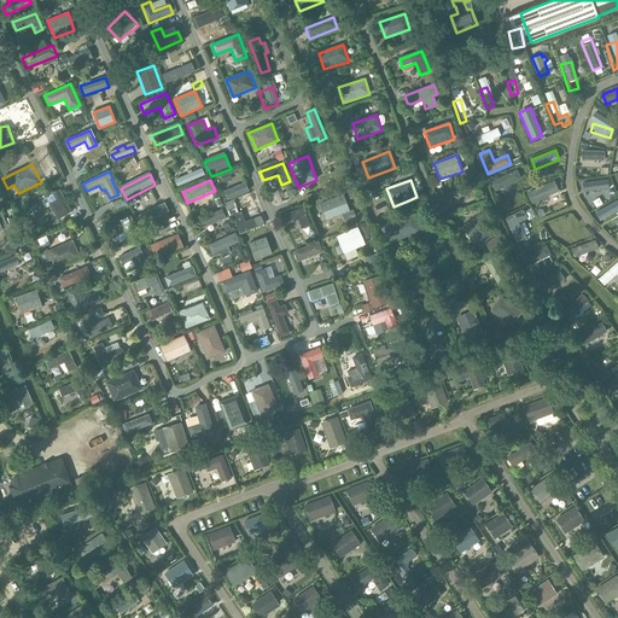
[(554,181),(529,193),(532,203),(543,198),(544,200),(549,198),(548,196),(549,194),(552,196),(555,193),(557,192),(558,191),(557,190),(557,187),(557,185),(554,184),(554,181)]
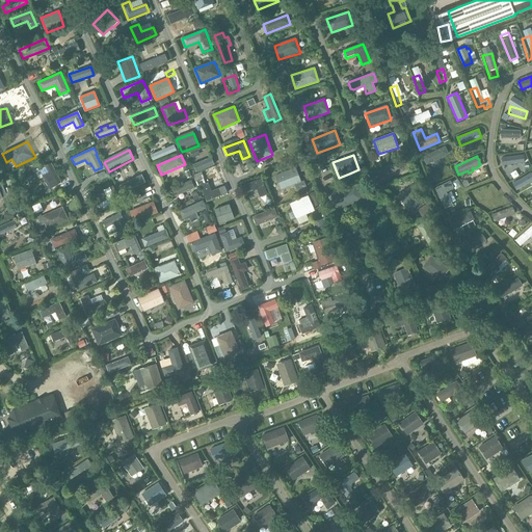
[(425,173),(448,166),(446,157),(423,163),(425,173)]
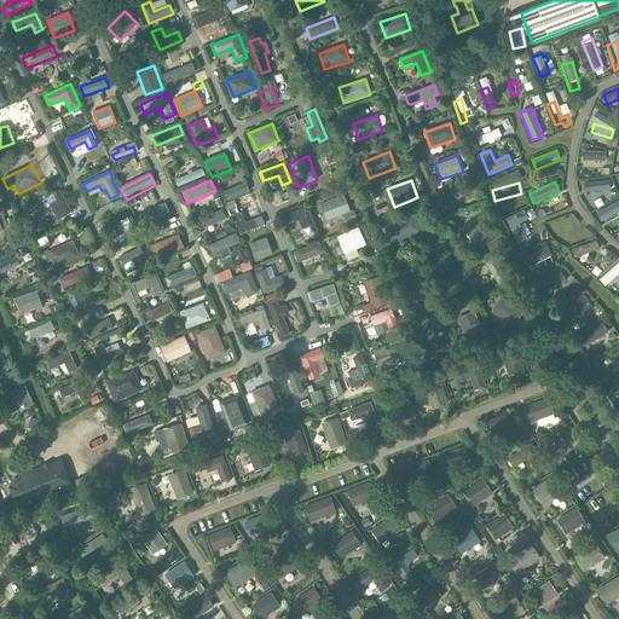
[(58,219),(71,212),(61,190),(52,194),(58,203),(57,203),(55,206),(53,207),(53,209),(53,210),(58,219)]
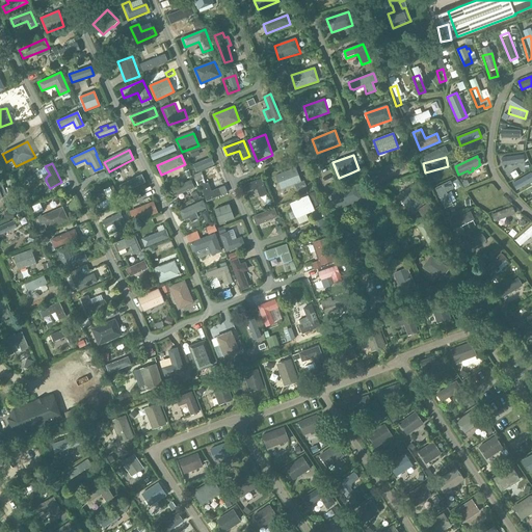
[(307,186),(304,181),(301,182),(296,167),(276,176),(282,189),(296,184),(297,189),(307,186)]
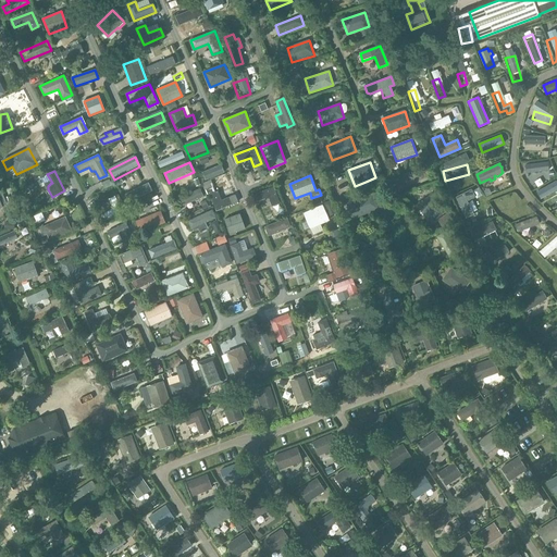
[(146,182),(125,192),(130,200),(150,189),(146,182)]
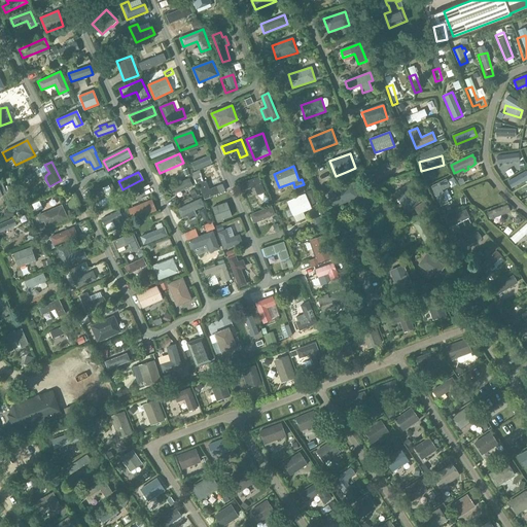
[(259,177),(238,185),(241,192),(254,187),(257,196),(266,192),(259,177)]
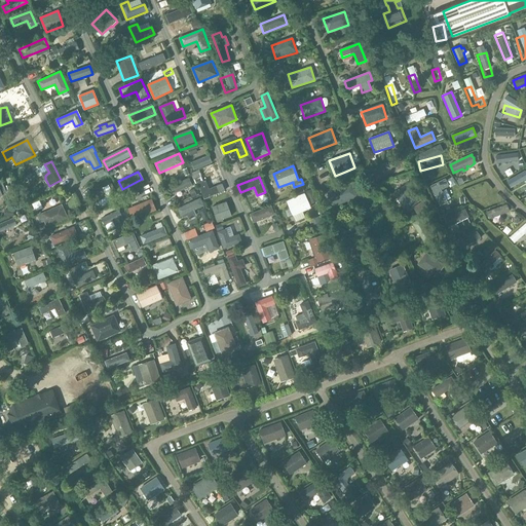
[(430,186),(441,207),(448,202),(442,190),(450,187),(446,179),(430,186)]
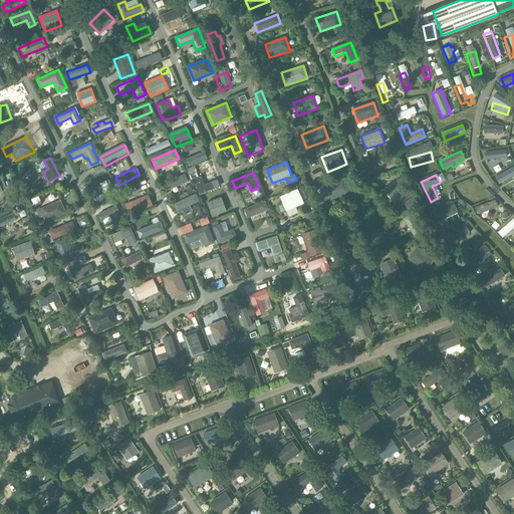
[(220,187),(217,180),(205,185),(201,176),(195,179),(201,194),(220,187)]
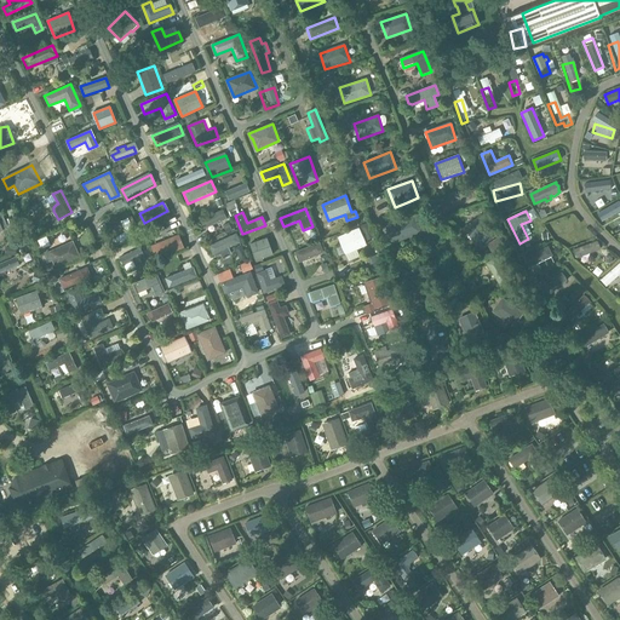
[(415,216),(386,228),(392,245),(423,233),(415,216)]
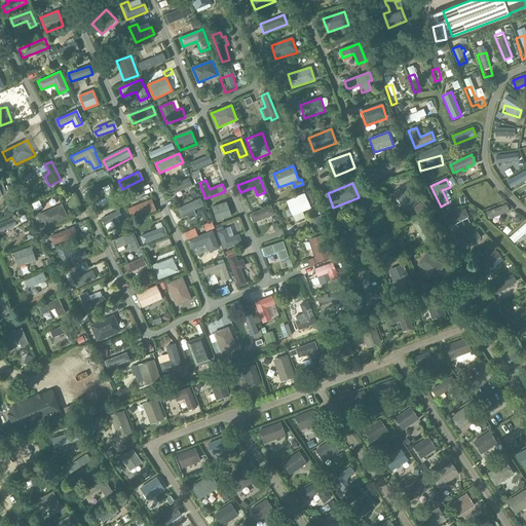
[(107,197),(95,203),(98,209),(116,199),(108,185),(103,188),(107,197)]
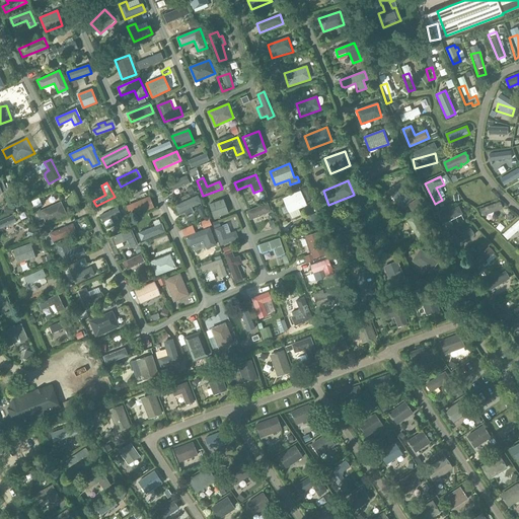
[(400,209),(413,200),(400,182),(388,192),(400,209)]
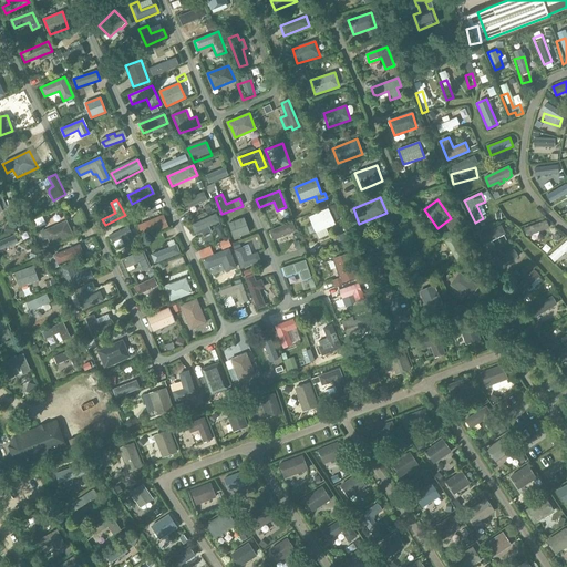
[(184,217),(198,214),(196,205),(182,208),(184,217)]
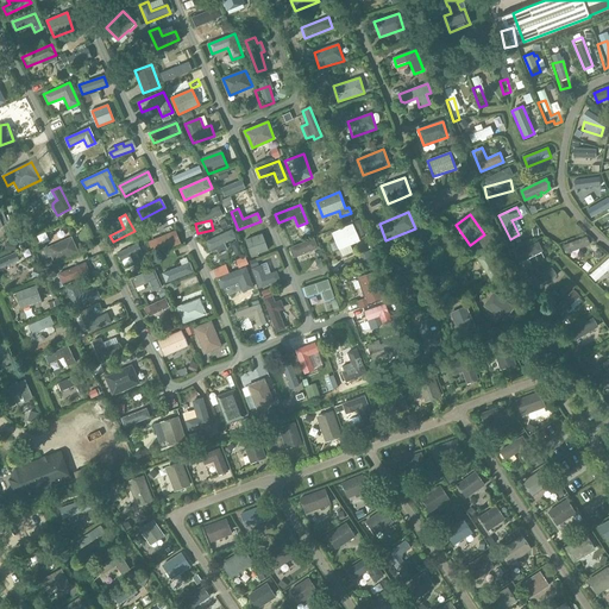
[(353,224),(332,233),(340,250),(360,240),(353,224)]
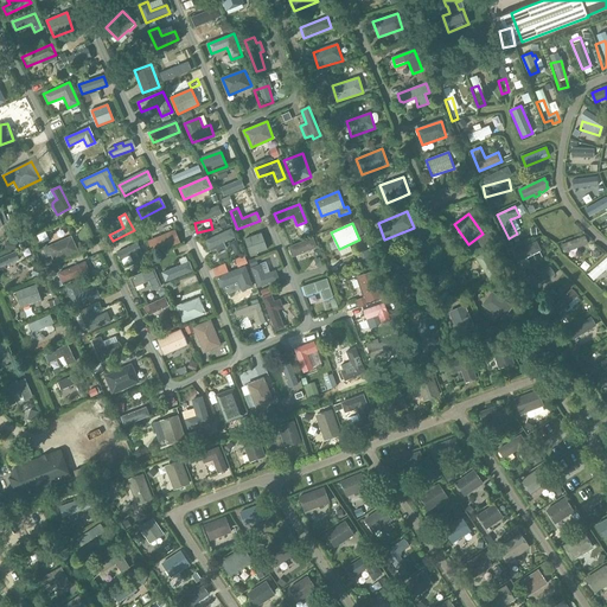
[(37,249),(64,237),(59,228),(33,241),(37,249)]
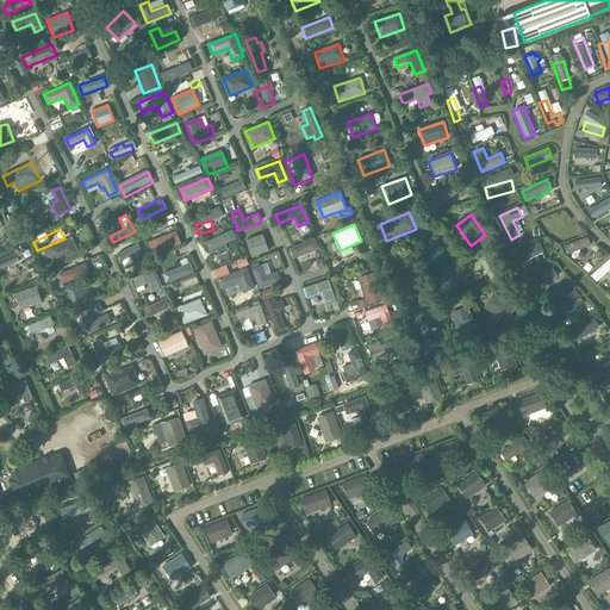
[(232,230),(205,242),(210,251),(237,238),(232,230)]
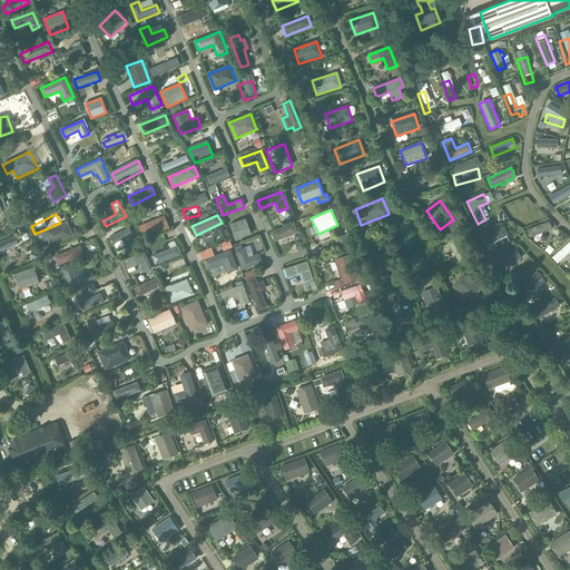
[(144,223),(145,227),(143,228),(145,235),(167,227),(165,219),(153,224),(150,220),(144,223)]
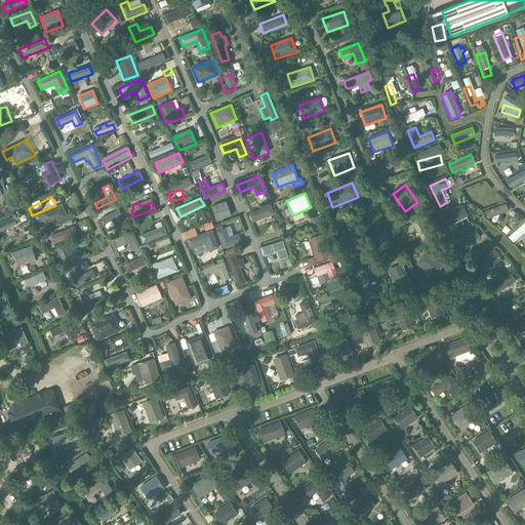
[(68,217),(62,204),(38,215),(41,221),(45,220),(47,227),(68,217)]
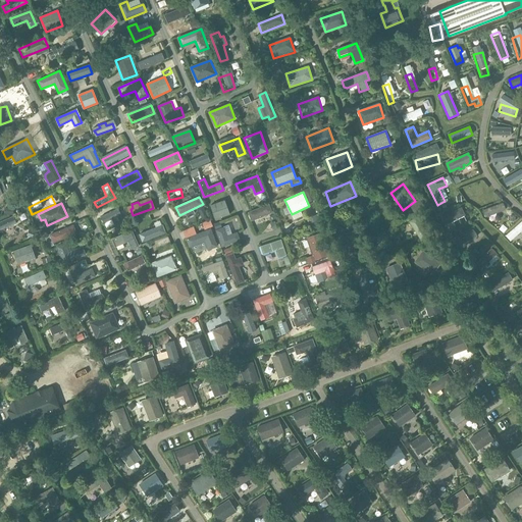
[(214,222),(235,215),(231,207),(218,212),(215,203),(208,205),(214,222)]
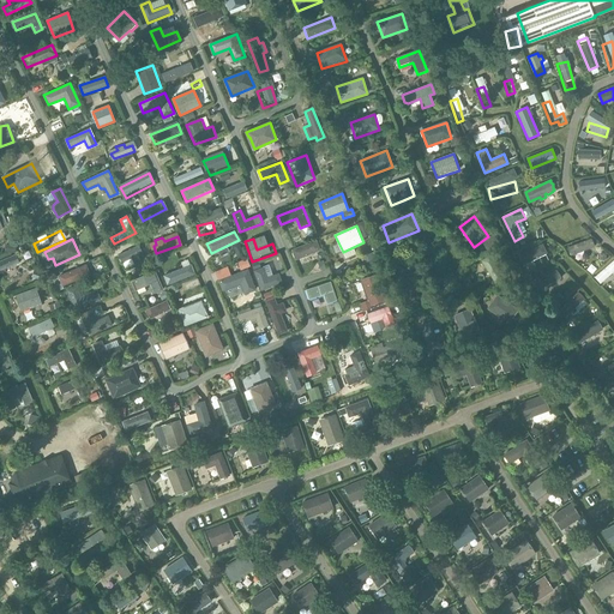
[(317,240),(292,251),(295,260),(320,251),(317,240)]
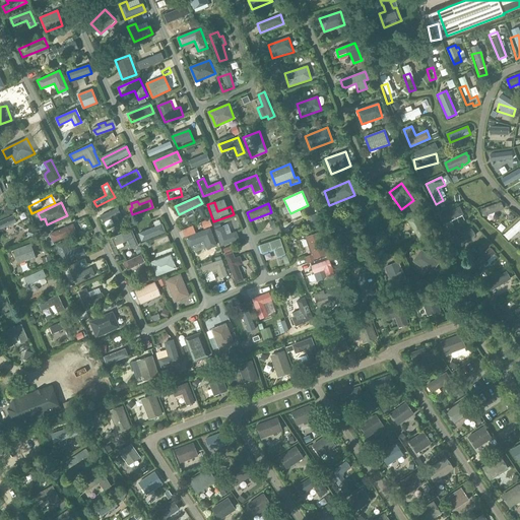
[(118,206),(101,215),(104,221),(115,216),(116,219),(114,220),(115,223),(117,221),(118,223),(124,220),(118,206)]
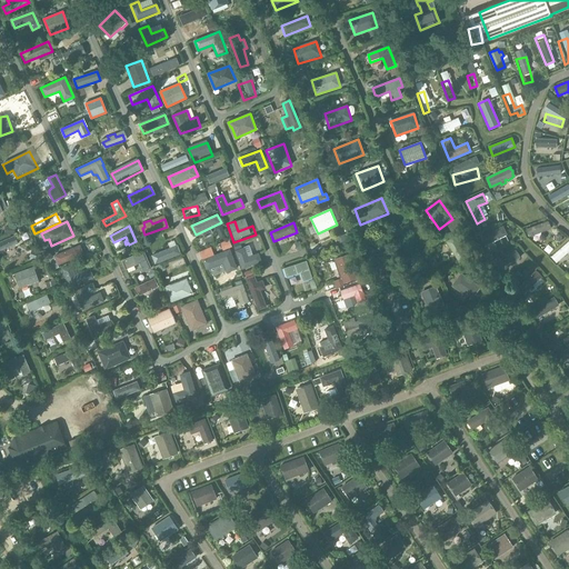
[(195,235),(197,245),(213,240),(211,230),(195,235)]
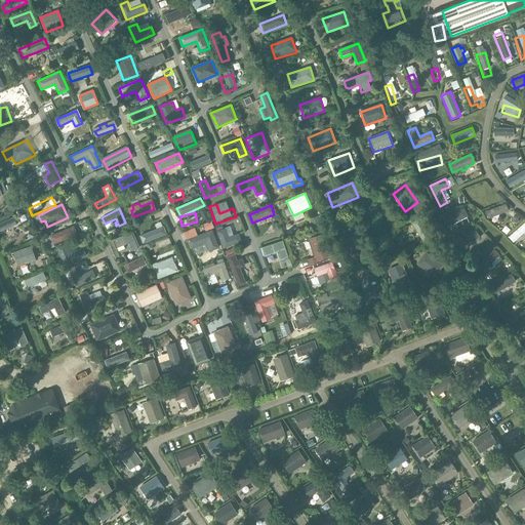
[(423,243),(432,238),(418,218),(411,224),(423,243)]
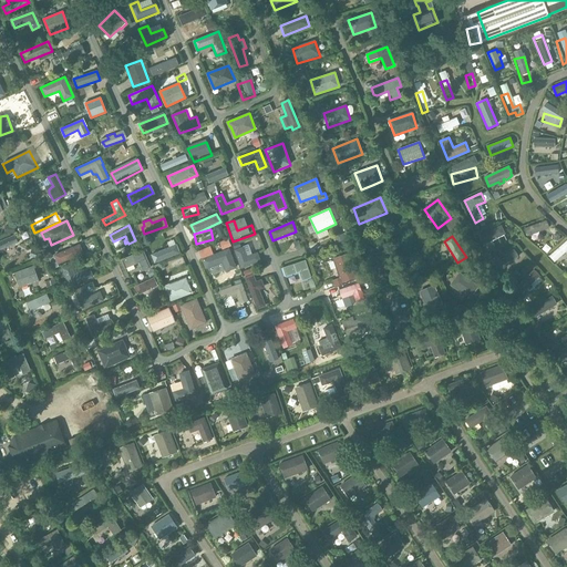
[(80,245),(53,256),(58,265),(83,254),(80,245)]
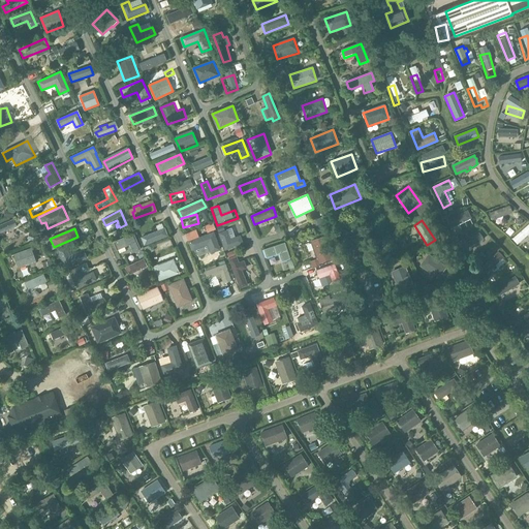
[(168,236),(165,228),(142,238),(145,245),(168,236)]
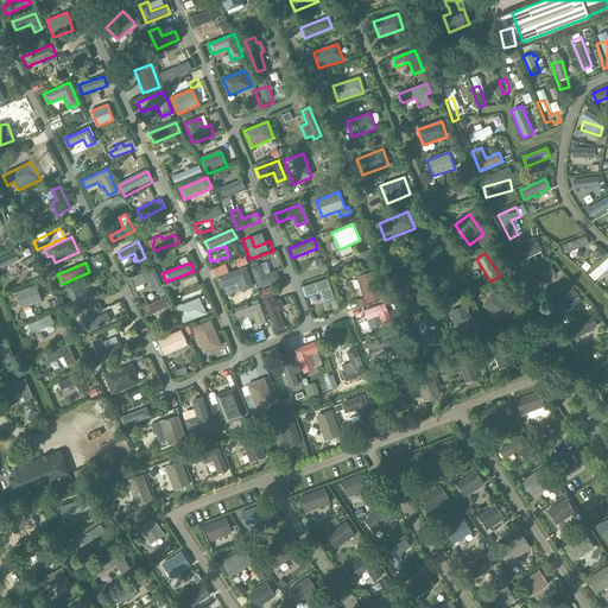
[(0,271),(0,278),(17,271),(14,265),(0,271)]
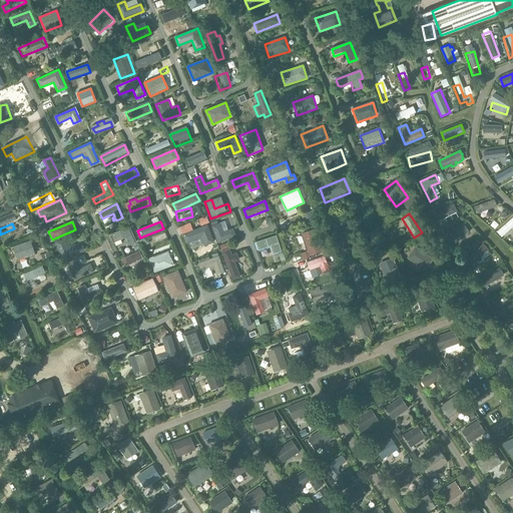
[(235,236),(233,228),(223,232),(220,223),(213,226),(218,242),(235,236)]
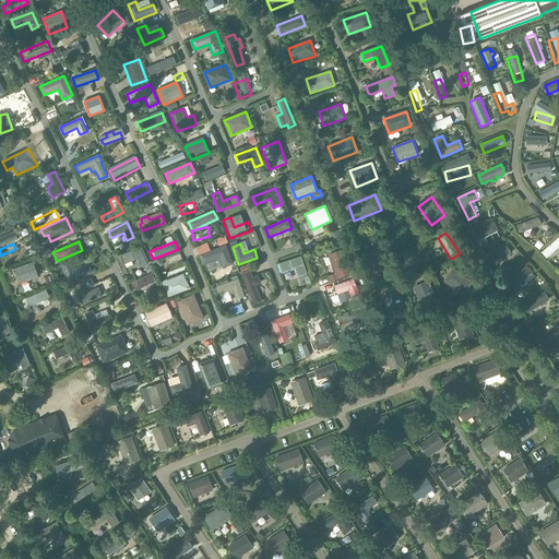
[(233,264),(226,246),(200,256),(203,264),(219,258),(224,268),(233,264)]
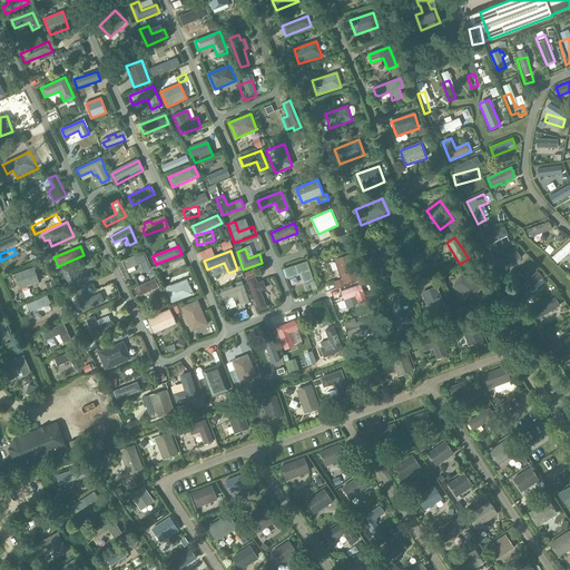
[(145,252),(123,262),(126,271),(140,265),(145,273),(153,269),(145,252)]
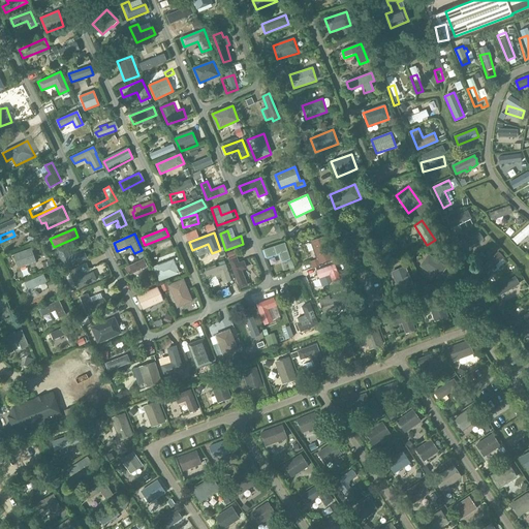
[(363,257),(356,235),(341,239),(347,261),(363,257)]
